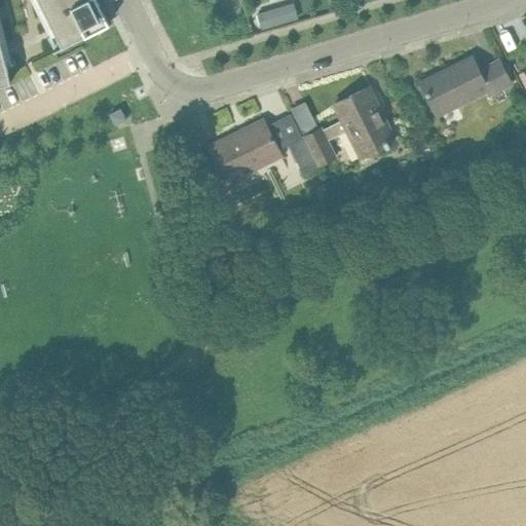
[(0,0),(0,84),(10,82),(8,73),(0,41),(0,0),(38,0),(61,45),(53,49),(53,50),(54,50),(68,43),(75,40),(84,36),(96,30),(97,30),(107,25),(109,24),(97,0),(0,0)]
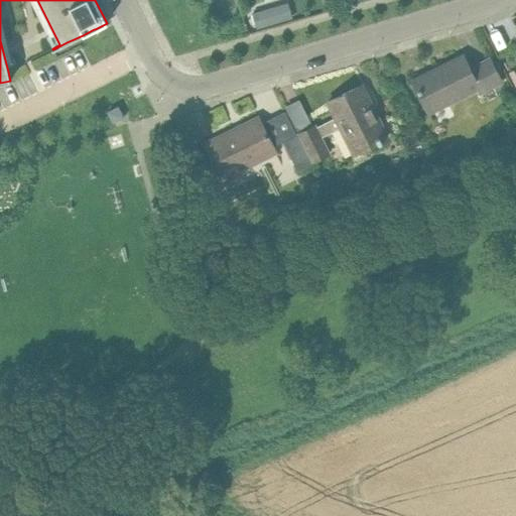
[(288,5),(253,15),(257,28),(291,18),(288,5)]
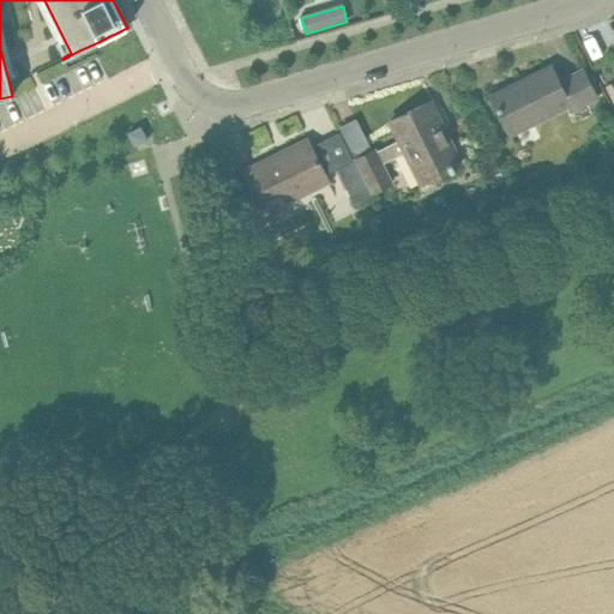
[(559,83),(551,66),(491,96),(510,136),(569,107),(571,112),(596,100),(593,92),(583,71),(559,83)]
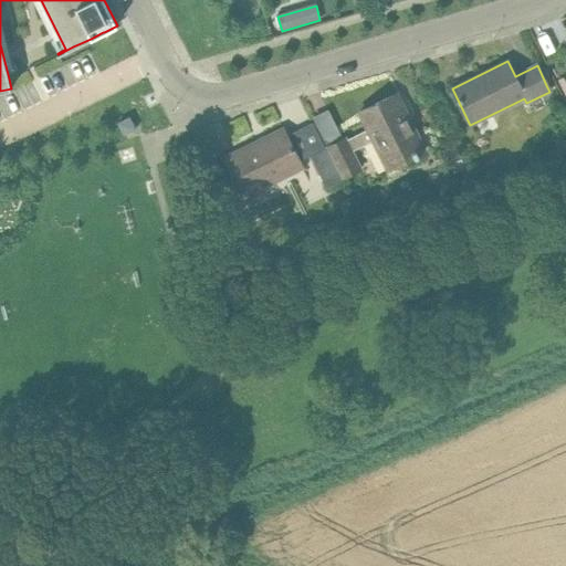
[(425,152),(406,114),(396,94),(359,112),(368,129),(346,140),(345,138),(327,147),(343,178),(360,169),(352,153),(373,142),(387,170),(425,152)]
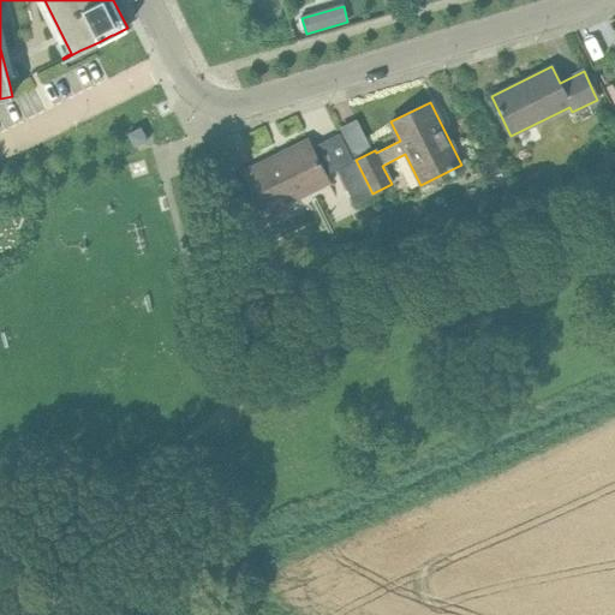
[(135,147),(147,139),(141,127),(129,135),(135,147)]
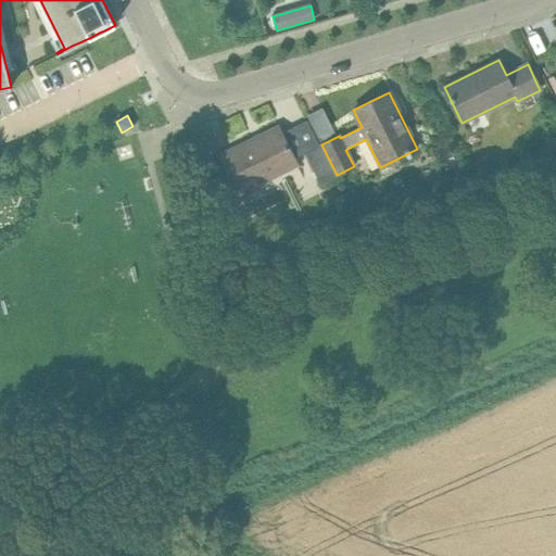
[(279,129),(220,159),(230,177),(241,199),(254,192),(252,189),(299,166),(294,158),(289,149),(279,129)]
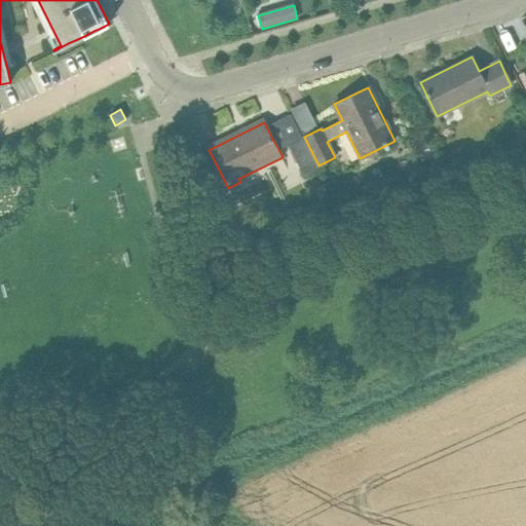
[(302,138),(288,145),(294,157),(302,175),(316,167),(302,138)]
